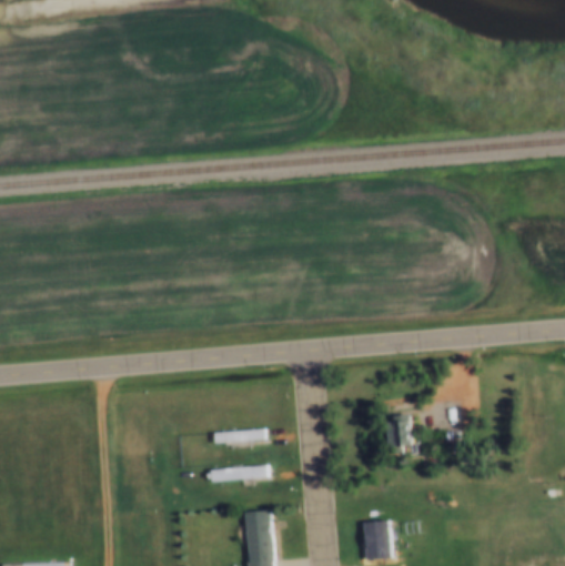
[(383,417),(411,415),(413,448),(385,451),(383,417)]
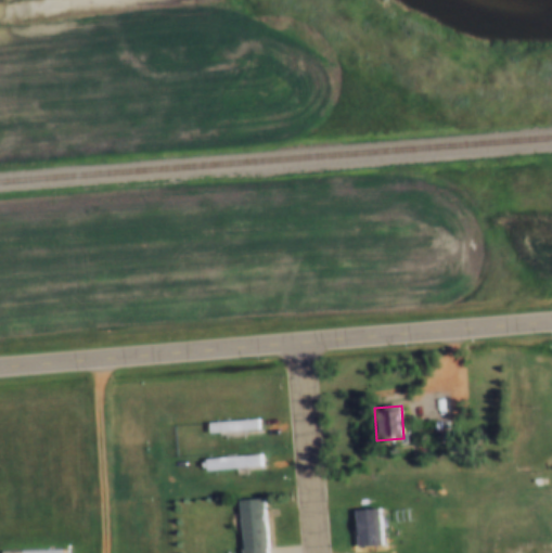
[(208,422),(257,419),(258,431),(209,434),(208,422)]
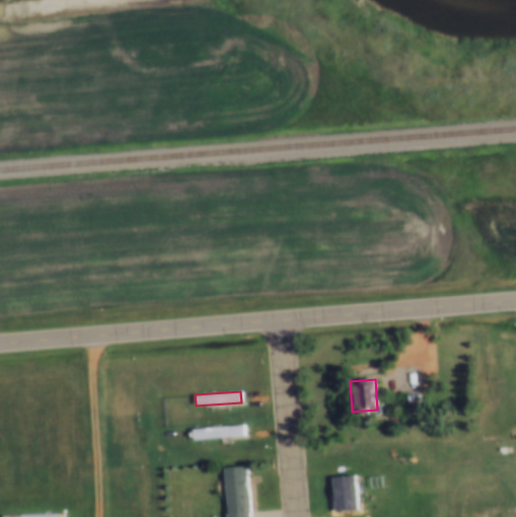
[(192,429),(243,425),(244,436),(193,440),(192,429)]
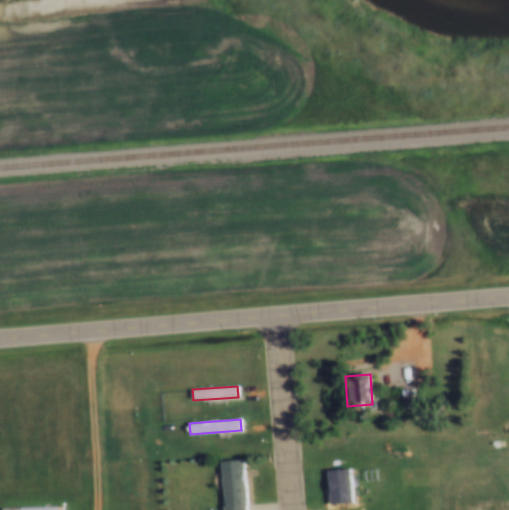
[(244,505),(244,509),(222,509),(222,505),(223,504),(220,460),(244,458),(247,505),(244,505)]
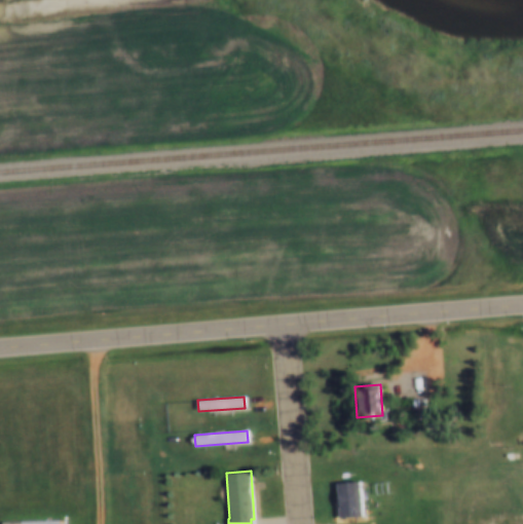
[(336,481),(359,479),(361,518),(339,520),(336,481)]
